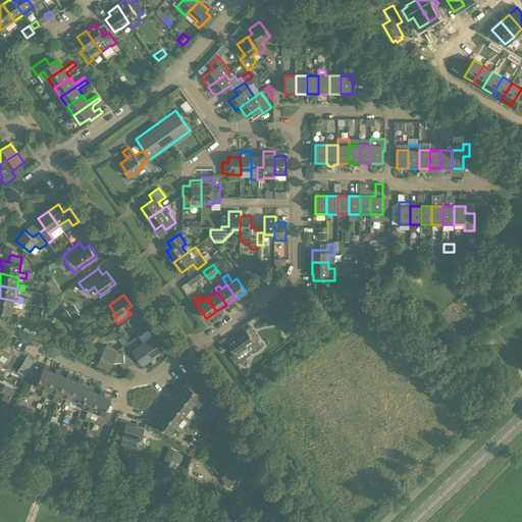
[(14,301),(0,298),(0,310),(19,314),(20,309),(12,308),(14,301)]
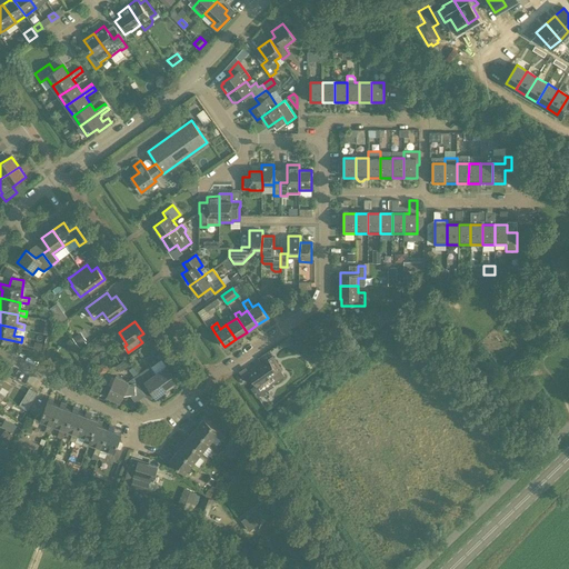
[(85,341),(86,339),(80,332),(72,338),(80,348),(86,343),(85,341)]
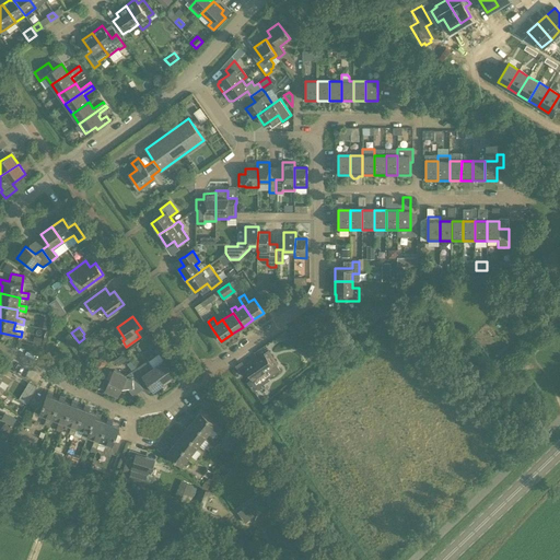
[(159,353),(163,360),(153,368),(164,384),(175,376),(167,365),(173,361),(164,349),(159,353)]
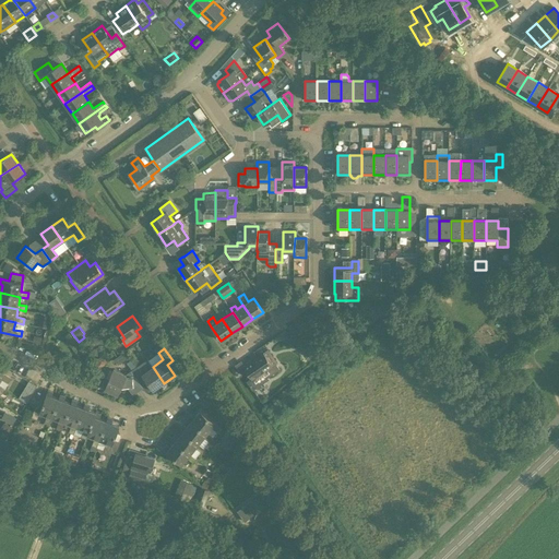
[(125,352),(113,360),(119,364),(128,357),(125,352)]
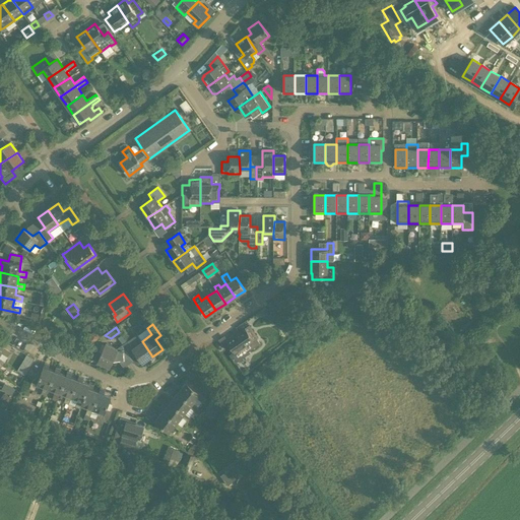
[(250,352),(249,351),(260,344),(256,338),(253,341),(244,327),(237,332),(226,340),(235,351),(230,355),(235,363),(250,352)]
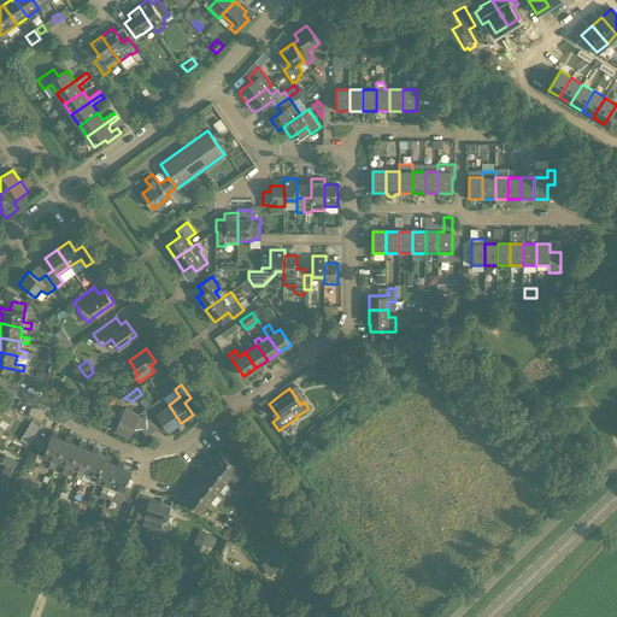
[(145,410),(154,424),(160,419),(169,432),(181,423),(169,405),(157,413),(152,405),(145,410)]
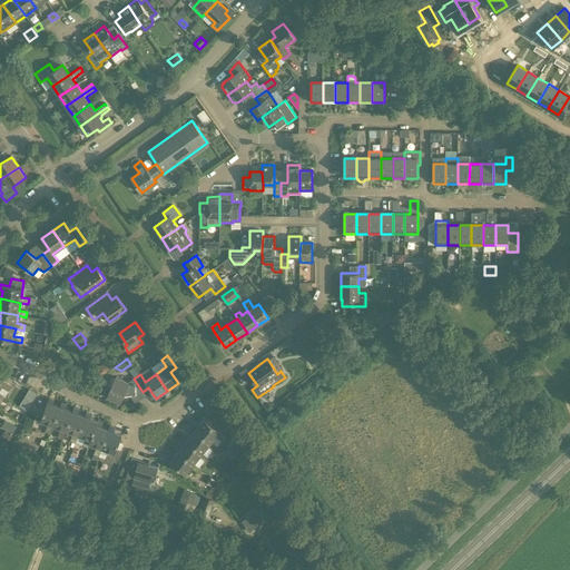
[(123,397),(130,396),(136,404),(146,396),(143,392),(141,392),(141,391),(140,390),(137,392),(136,392),(128,383),(116,376),(107,396),(120,402),(123,397)]
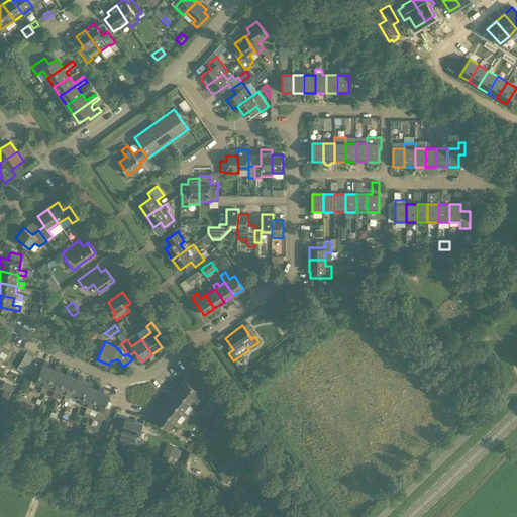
[(8,354),(11,350),(0,343),(0,352),(1,350),(8,354)]
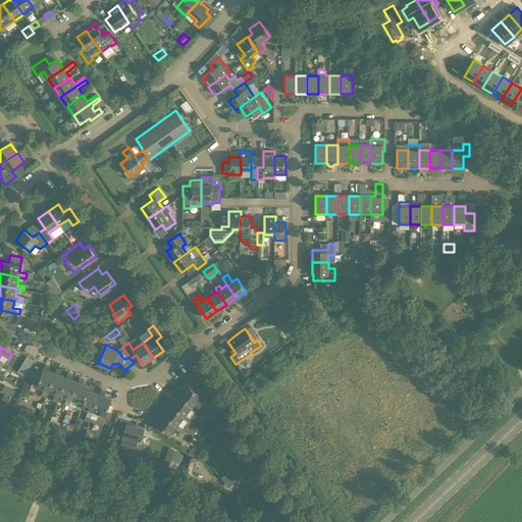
[(131,359),(122,347),(117,351),(124,359),(125,359),(128,357),(129,358),(129,359),(131,359)]
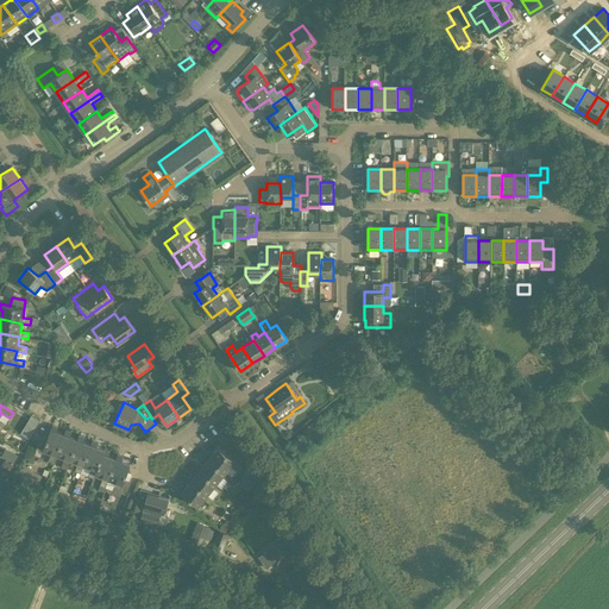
[(56,454),(64,434),(56,432),(57,427),(52,426),(43,450),(51,453),(48,462),(52,464),(56,454)]
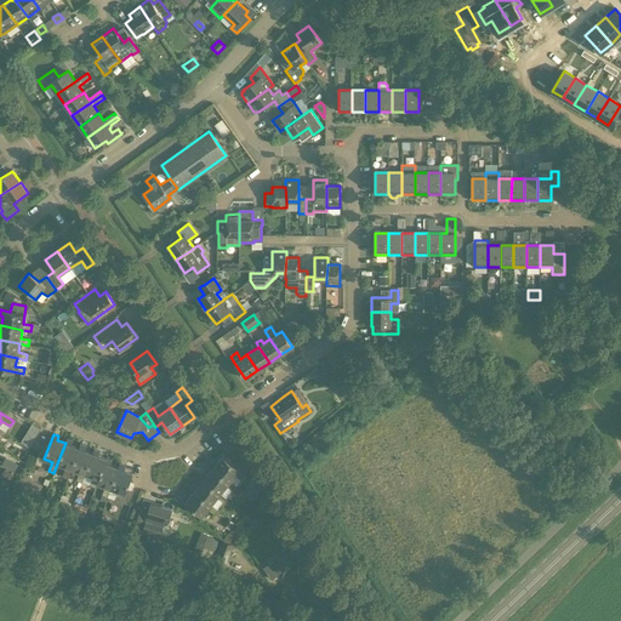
[(29,448),(33,442),(24,436),(20,442),(29,448)]
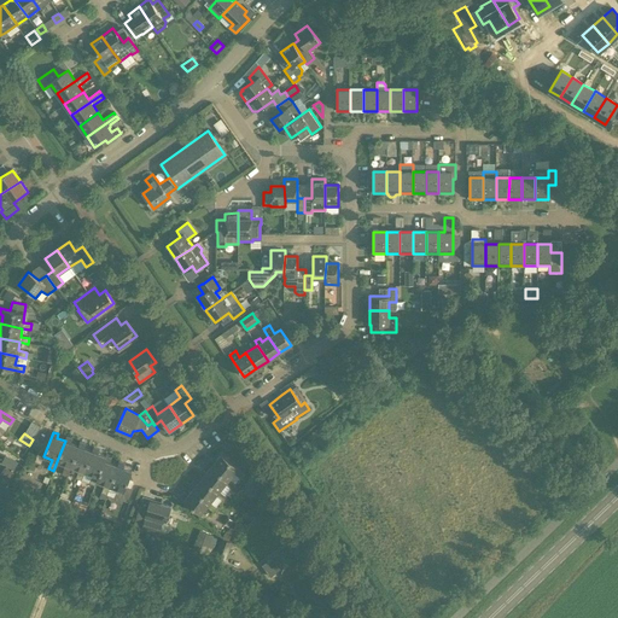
[(70,467),(79,447),(71,443),(73,439),(66,437),(65,441),(57,461),(65,465),(62,473),(68,476),(70,467)]
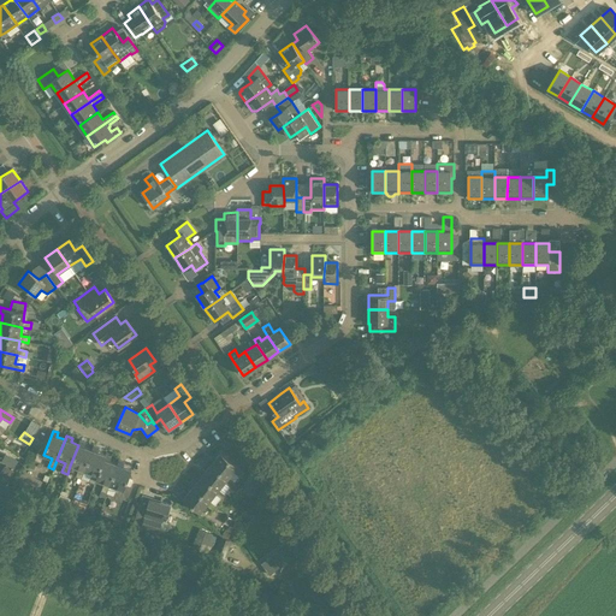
[(84,471),(92,450),(84,446),(86,443),(80,440),(78,445),(70,466),(78,468),(75,477),(81,479),(84,471)]
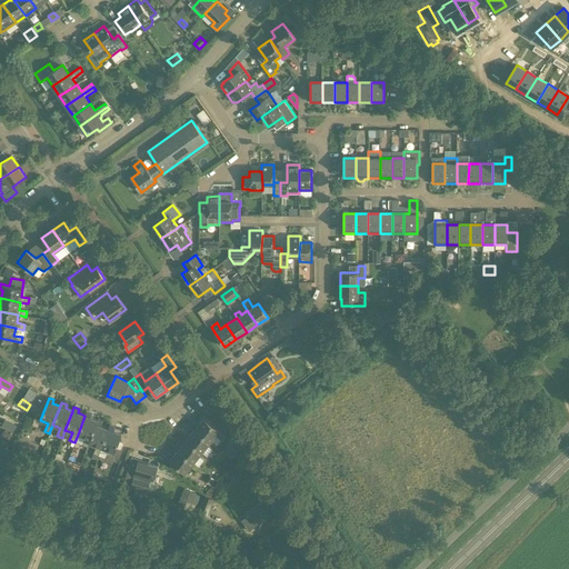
[(89,442),(97,420),(90,417),(91,413),(86,411),(85,416),(78,435),(85,438),(81,446),(87,447),(89,442)]
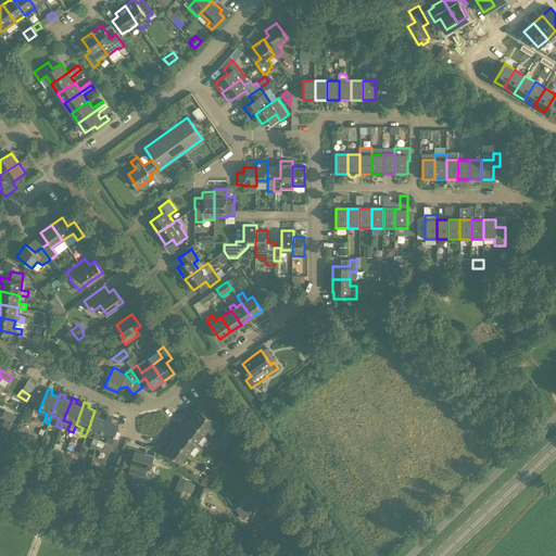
[(187,417),(190,419),(205,432),(211,426),(217,431),(220,427),(199,409),(193,415),(190,413),(187,417)]
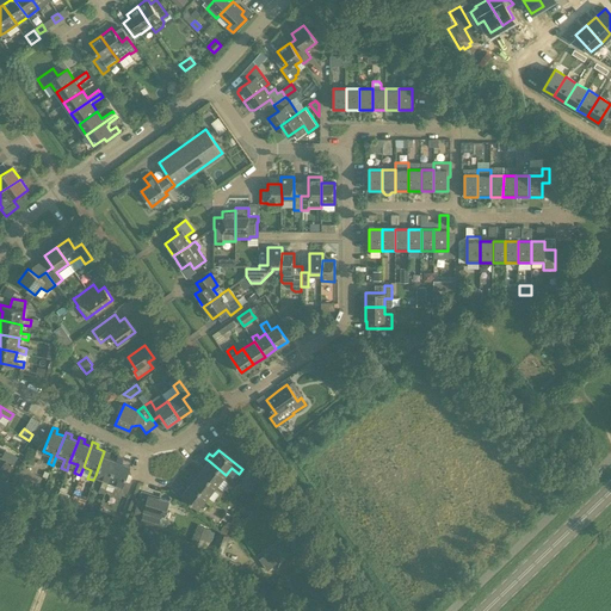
[(105,489),(109,481),(116,461),(107,458),(110,454),(104,451),(96,475),(103,479),(99,487),(105,489)]
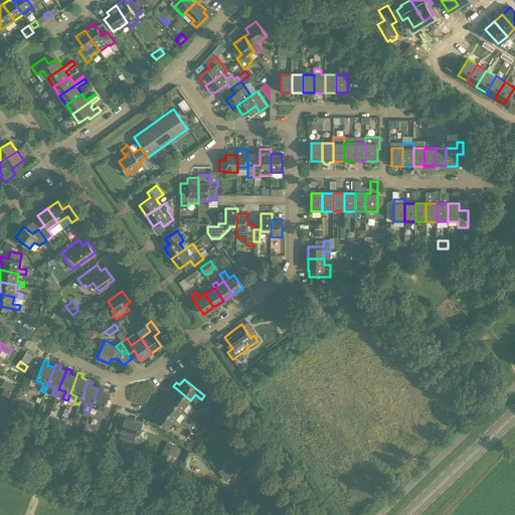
[(101,416),(109,393),(103,390),(104,386),(99,384),(98,388),(92,405),(99,407),(96,415),(101,416)]
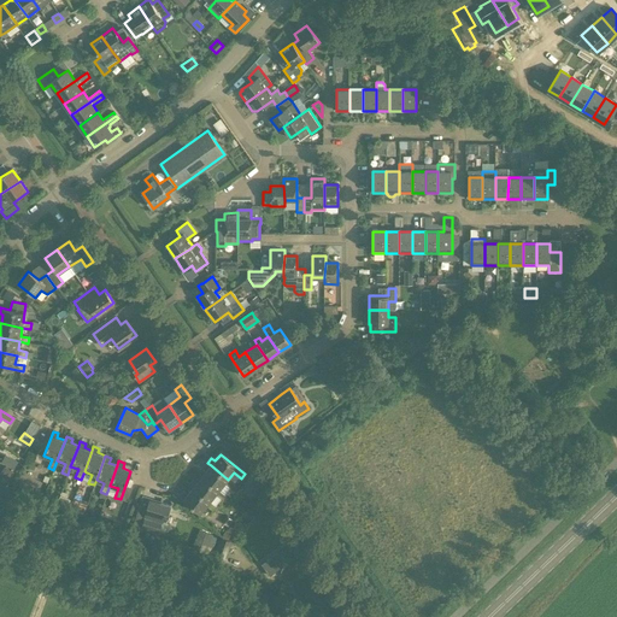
[(228,480),(211,465),(206,472),(203,469),(198,474),(201,477),(218,492),(225,483),(231,489),(235,486),(228,480)]
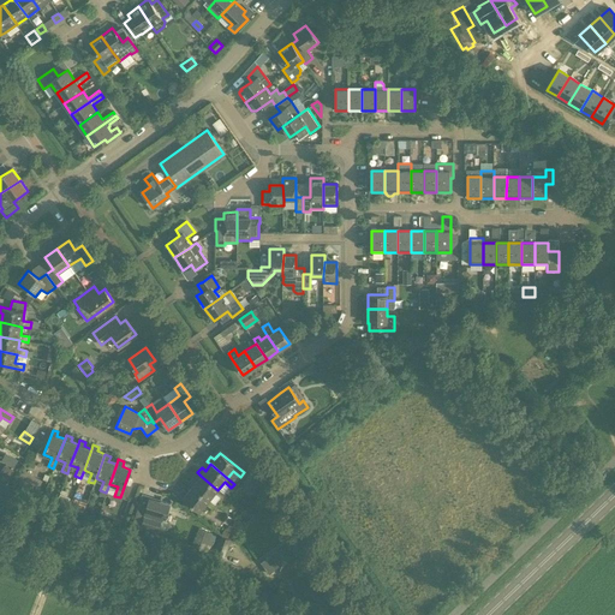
[(189,483),(192,487),(209,500),(215,494),(221,500),(225,495),(218,490),(201,476),(196,482),(192,479),(189,483)]
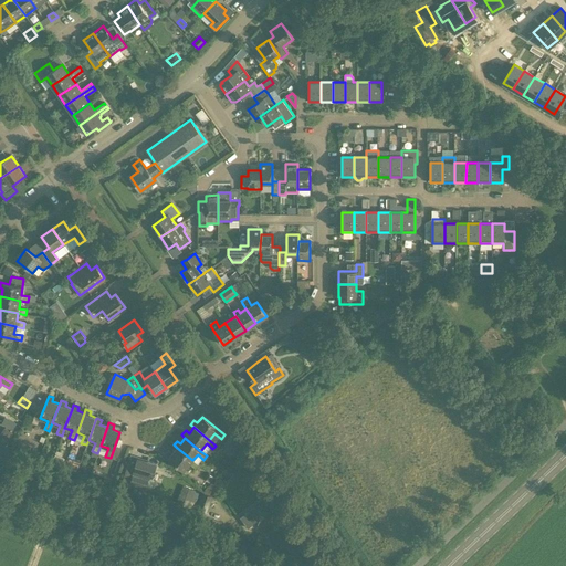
[(233,439),(227,450),(232,454),(240,443),(233,439)]
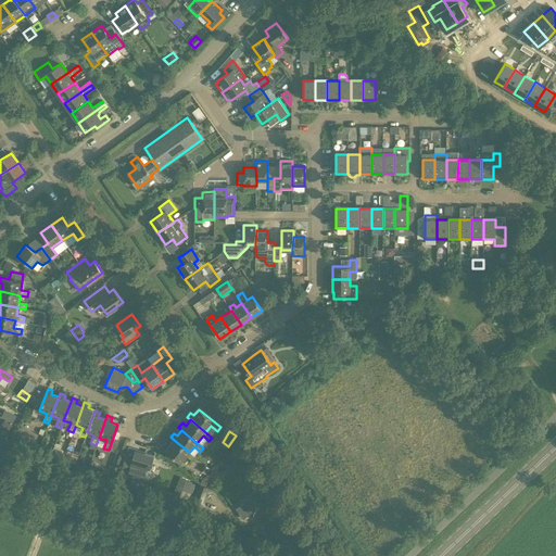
[(189,452),(174,440),(168,446),(165,443),(162,447),(180,463),(186,456),(192,462),(196,457),(189,452)]
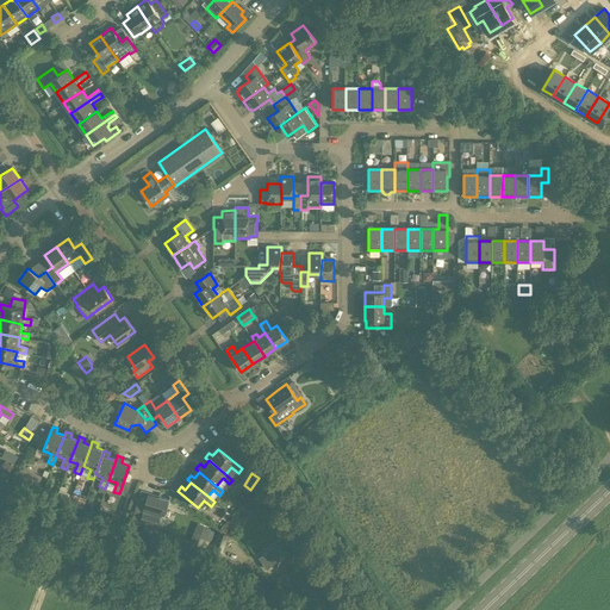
[(148,495),(145,503),(138,500),(131,523),(141,526),(141,523),(156,528),(160,517),(162,510),(165,511),(168,502),(148,495)]
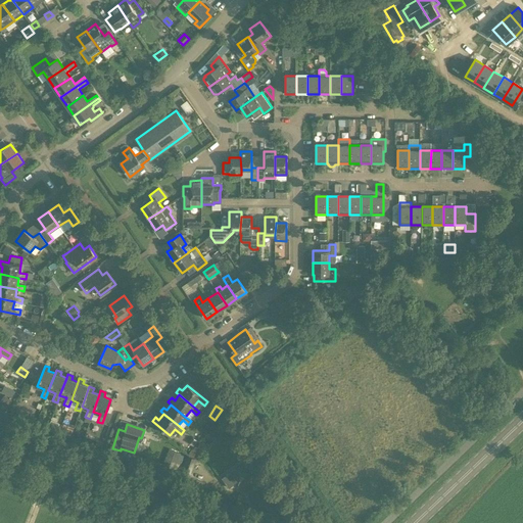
[(171,447),(164,462),(177,467),(183,453),(171,447)]
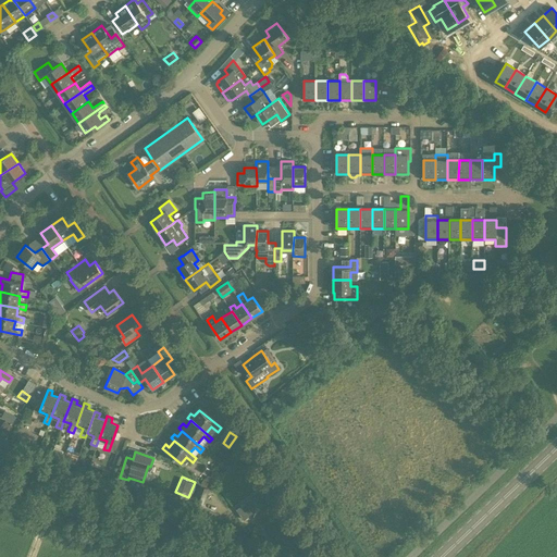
[(202,505),(209,489),(199,485),(194,500),(202,505)]
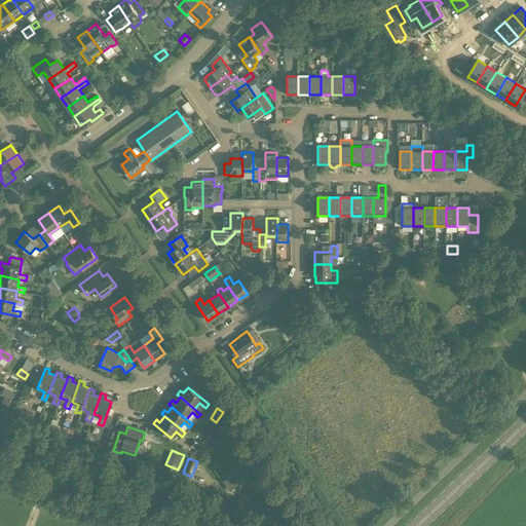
[(236,473),(230,477),(223,482),(229,490),(235,485),(238,490),(253,480),(245,468),(237,474),(236,473)]
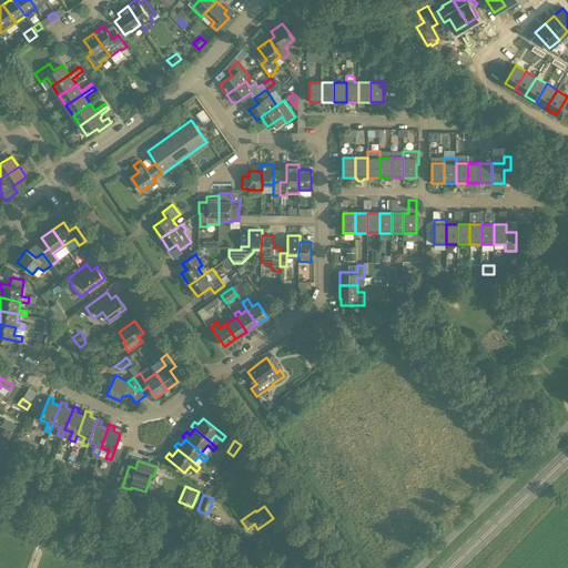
[(272,540),(260,537),(259,543),(270,547),(272,540)]
